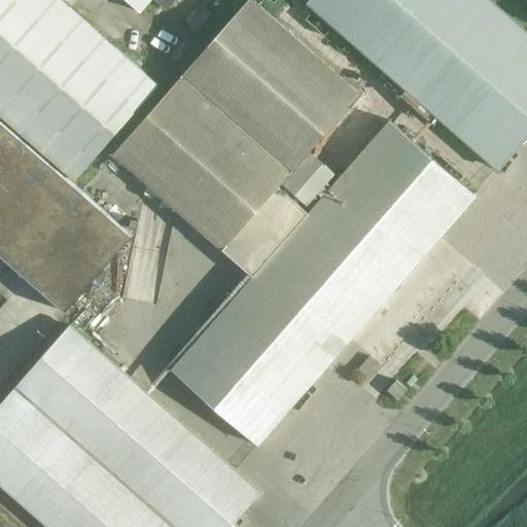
[(0,0),(0,116),(74,181),(157,85),(59,0),(0,0)]
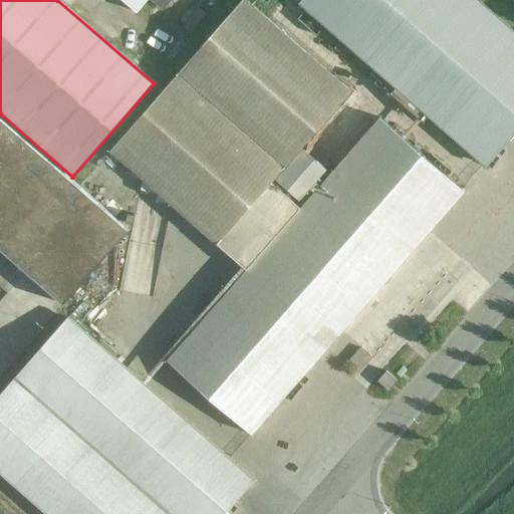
[(244,0),(242,0),(110,152),(217,245),(247,271),(168,361),(251,436),(464,192),(380,118),(300,210),(270,185),(274,180),(301,203),(328,172),(302,149),(350,92),(244,0)]
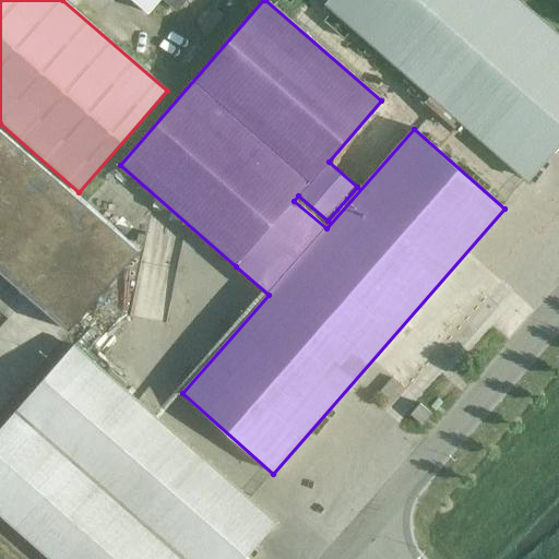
[(130,0),(147,15),(161,0),(164,0),(177,11),(187,0),(130,0)]
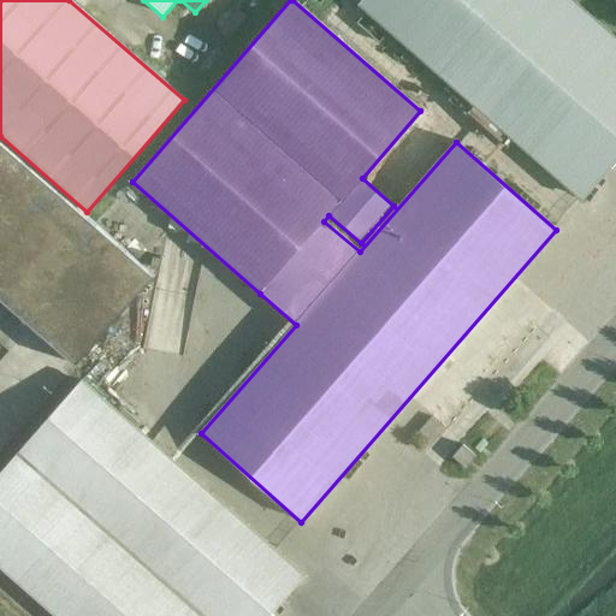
[(582,201),(615,161),(615,39),(572,0),(367,0),(361,7),(582,201)]
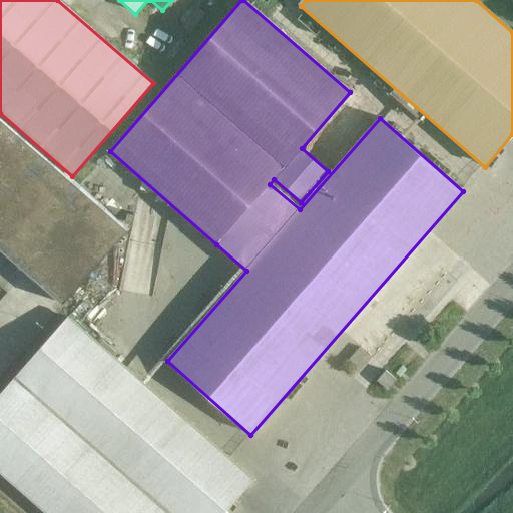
[(0,248),(63,305),(128,230),(0,118),(0,248)]
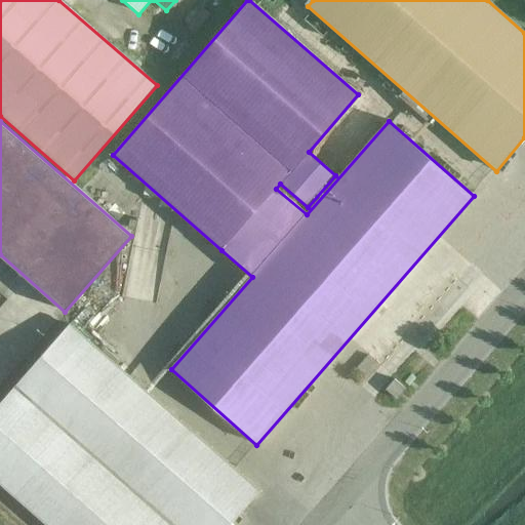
[(228,524),(257,491),(70,327),(0,406),(0,481),(49,524),(228,524)]
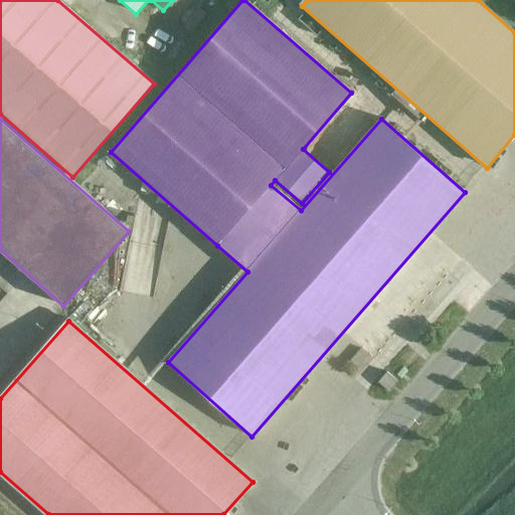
[(397,382),(386,373),(377,383),(389,393),(397,382)]
